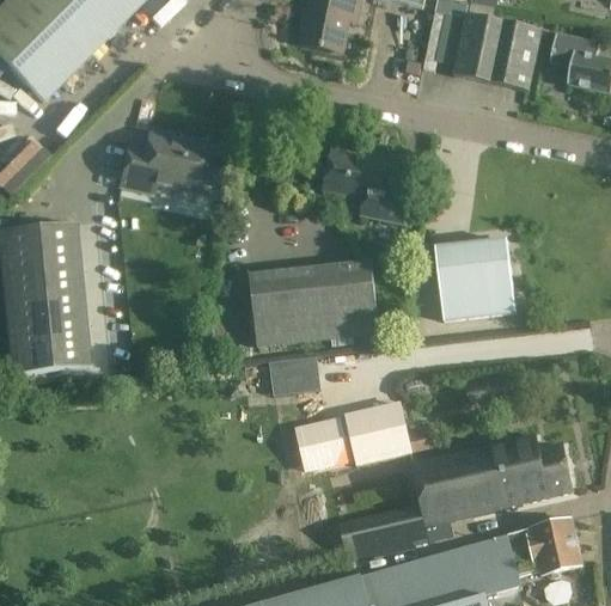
[(2,0),(0,2),(0,59),(42,99),(140,0),(2,0)]
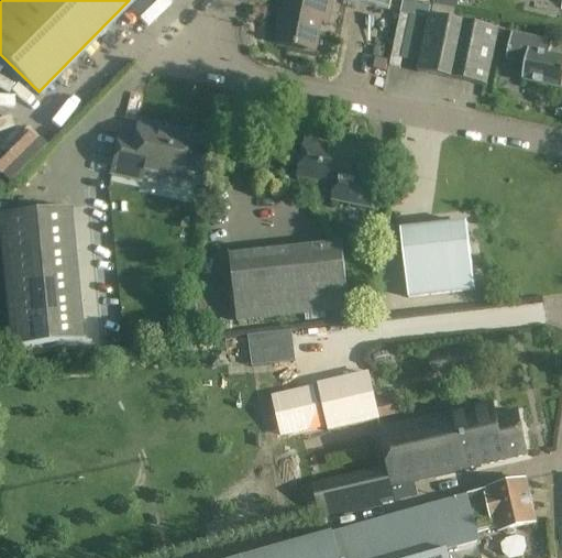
[(312,46),(318,15),(324,17),(329,0),(285,0),(277,40),(312,46)]
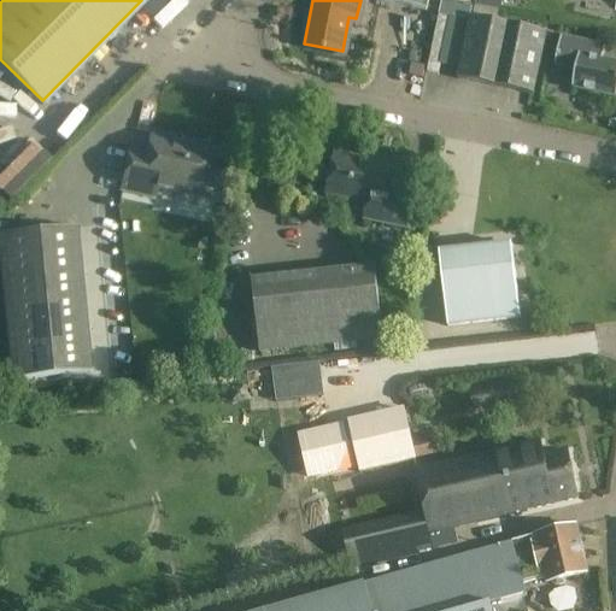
[(469,13),(462,51),(457,75),(532,90),(545,29),(469,13)]
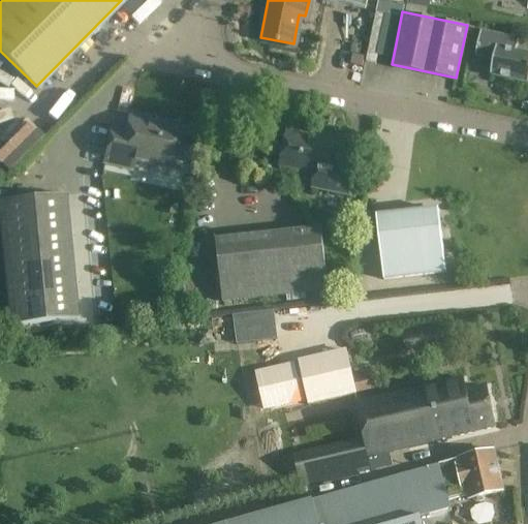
[(527,74),(527,50),(516,48),(518,35),(478,27),(474,52),(492,56),(489,71),(527,80),(527,74)]
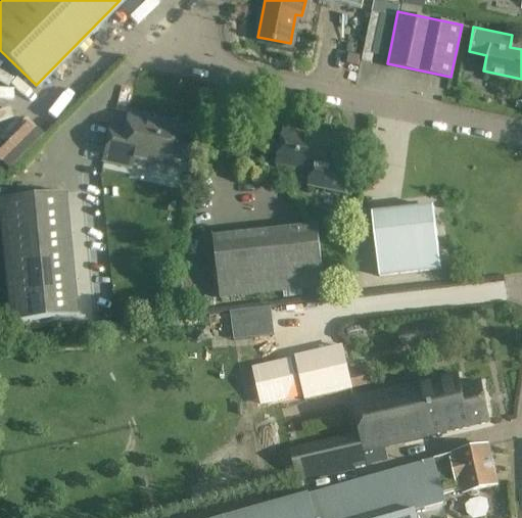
[(170,161),(176,135),(180,131),(181,126),(181,125),(178,121),(172,120),(167,123),(144,118),(145,113),(127,109),(124,125),(108,122),(101,159),(129,165),(131,153),(170,161)]
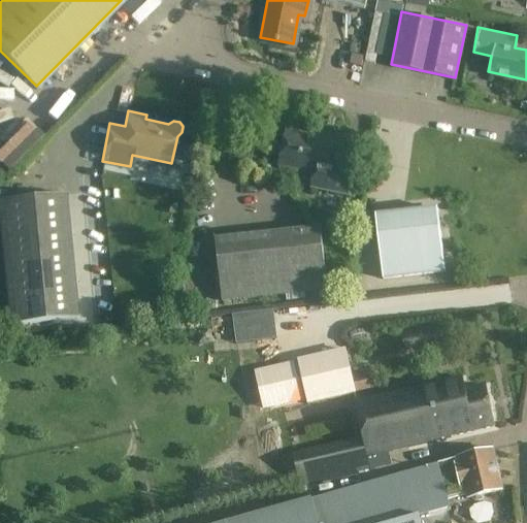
[(334,161),(339,135),(315,130),(314,134),(286,128),(278,162),(314,169),(310,184),(349,192),(354,165),(334,161)]
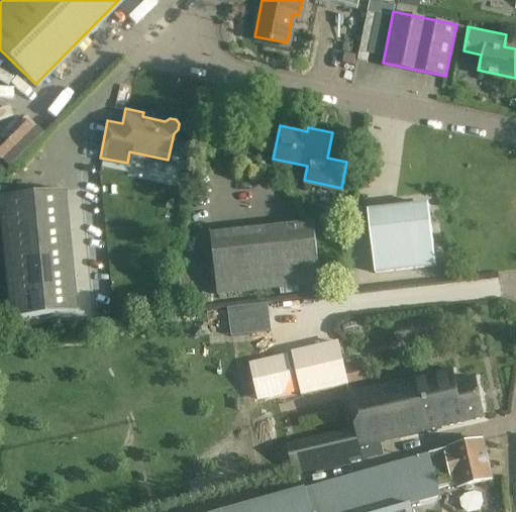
[(61,187),(17,192),(0,193),(0,226),(9,315),(72,309),(61,187)]
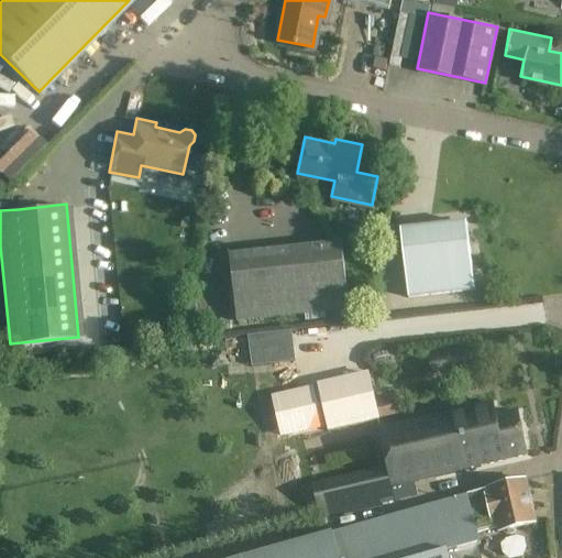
[(466,219),(399,228),(407,295),(474,286),(466,219)]
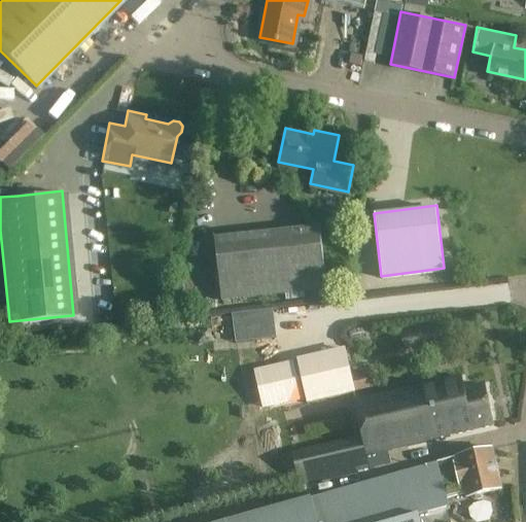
[(214,235),(216,255),(221,300),(325,289),(318,224),(214,235)]
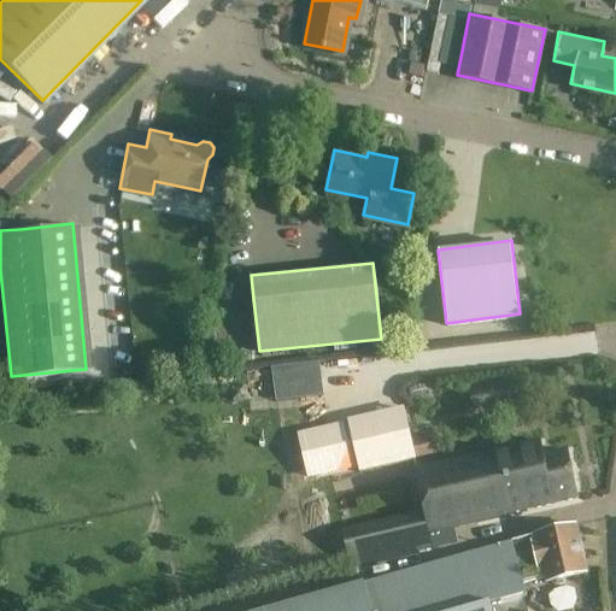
[(270,359),(271,394),(320,393),(318,358),(270,359)]
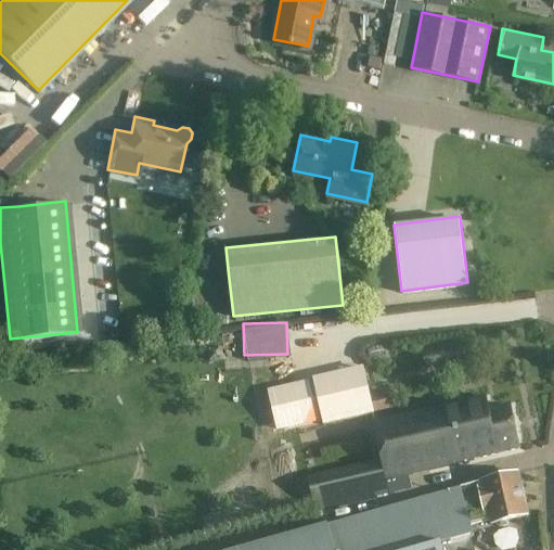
[(220,343),(206,345),(208,360),(222,358),(220,343)]
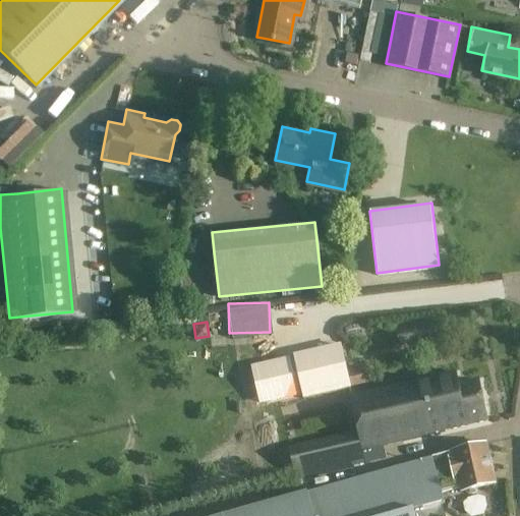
[(339,340),(275,355),(285,400),(350,386),(349,384),(368,380),(362,352),(343,356),(339,340)]
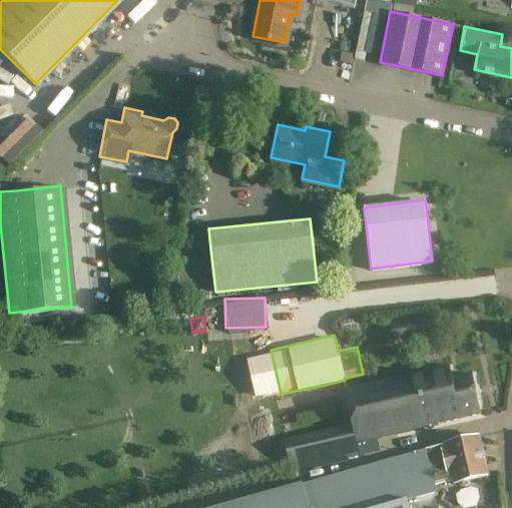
[(292,434),(283,436),(291,470),(300,467),(379,449),(376,434),(460,416),(479,411),(471,372),(451,377),(448,365),(429,369),(346,387),(353,420),(292,434)]
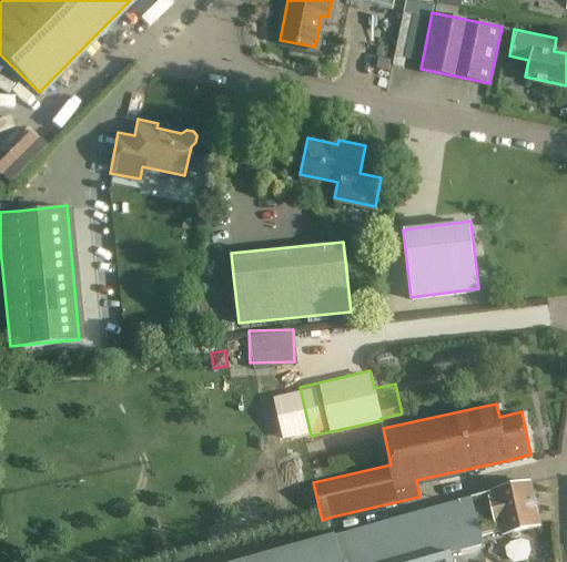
[(452,561),(451,553),(483,543),(481,533),(500,528),(502,532),(506,531),(509,534),(518,533),(519,529),(539,523),(529,480),(507,484),(234,561),(452,561)]
